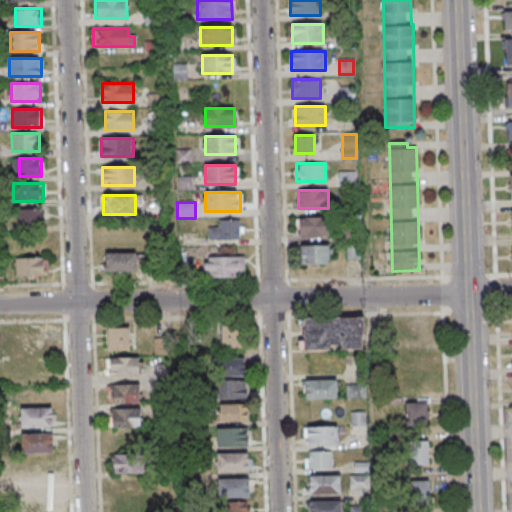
[(42,209),(18,209),(18,226),(42,226),(42,209)]
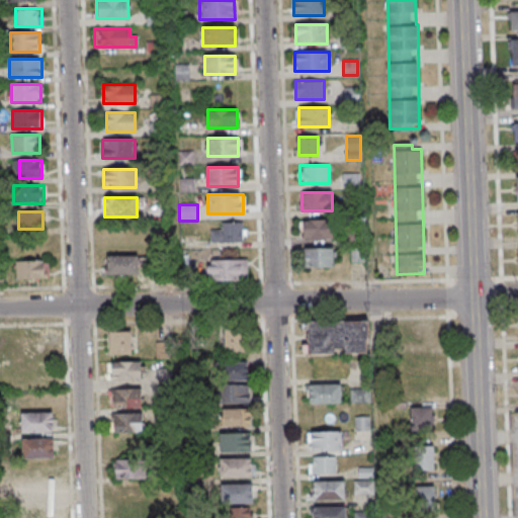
[(301,221),(301,239),(333,239),(333,221),(301,221)]
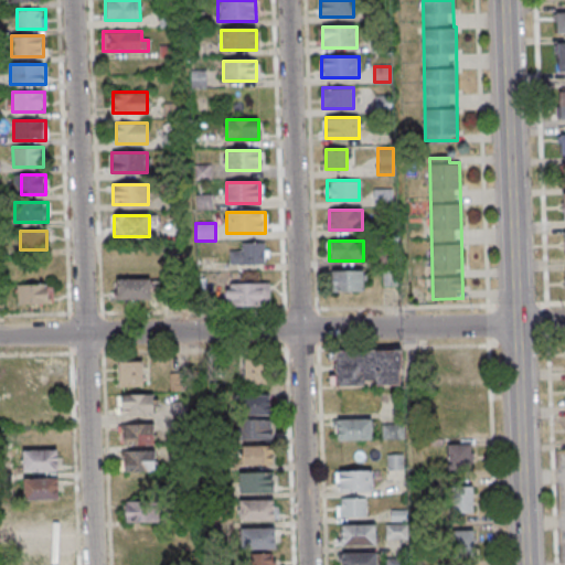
[(242,243),(242,253),(231,253),(231,264),(265,264),(265,243),(242,243)]
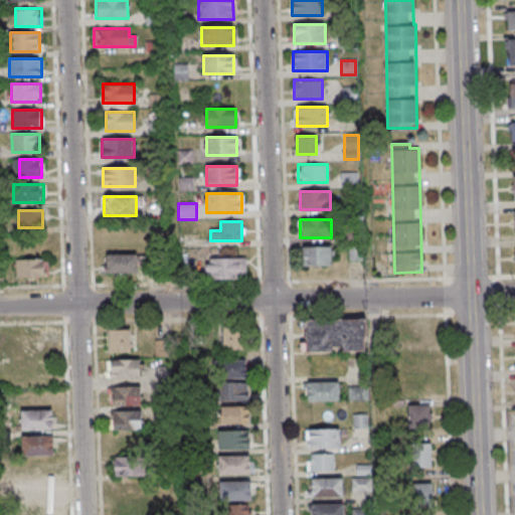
[(303,247),(303,266),(332,266),(332,247),(303,247)]
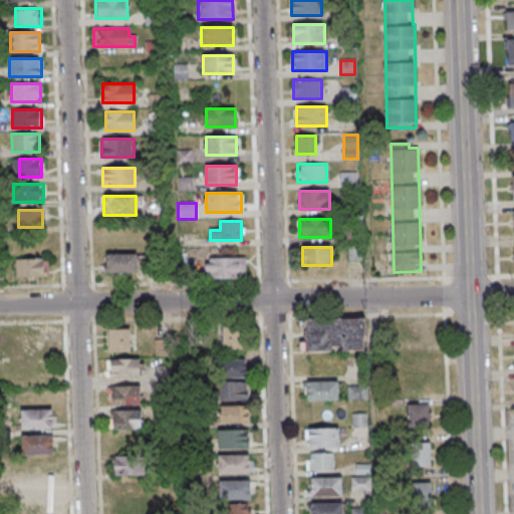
[(139,274),(139,255),(105,255),(105,274),(139,274)]
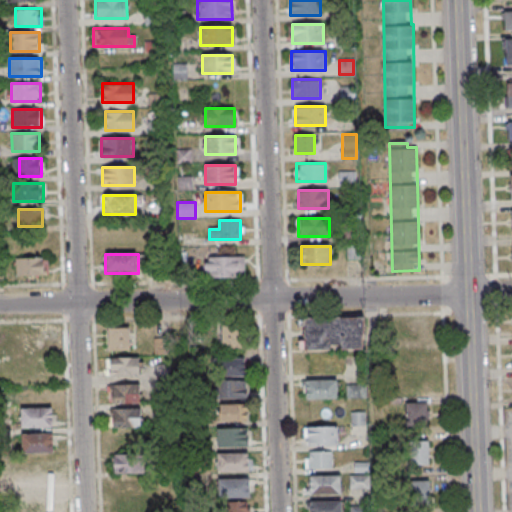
[(207,279),(245,279),(245,257),(207,257),(207,279)]
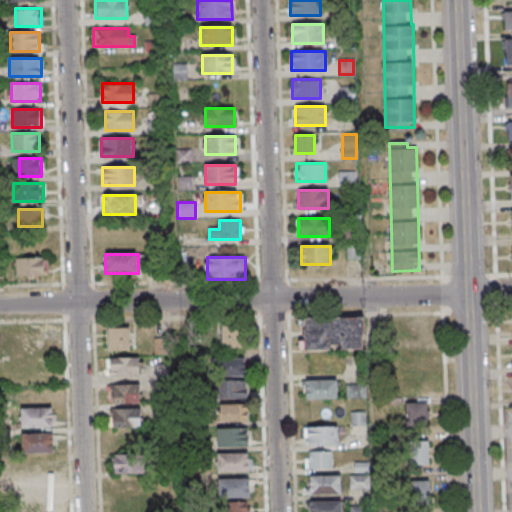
[(47,276),(47,258),(15,258),(15,276),(47,276)]
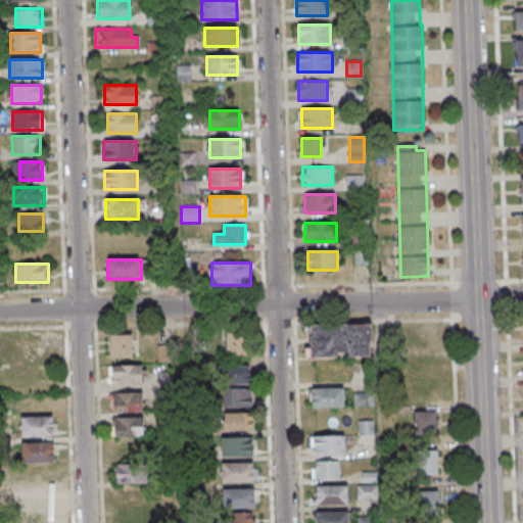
[(312,325),(313,357),(373,357),(372,324),(312,325)]
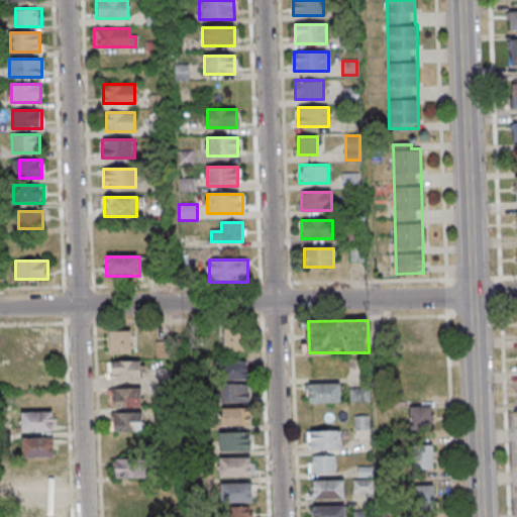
[(400,323),(400,342),(427,342),(428,323),(400,323)]
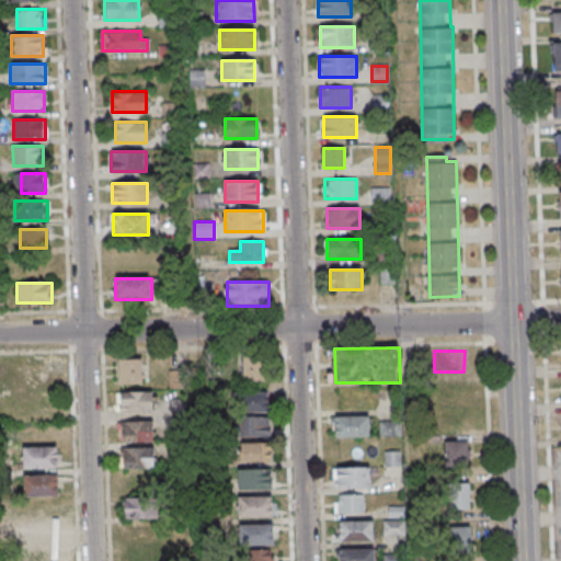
[(142,358),(119,358),(119,384),(142,384),(142,358)]
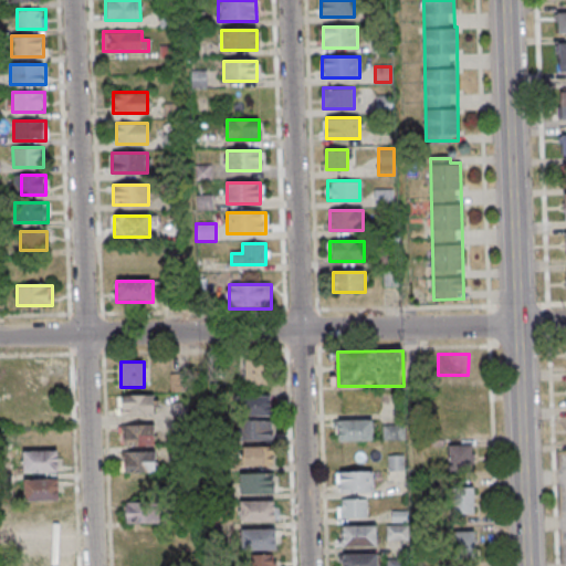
[(270,386),(270,362),(244,362),(244,386),(270,386)]
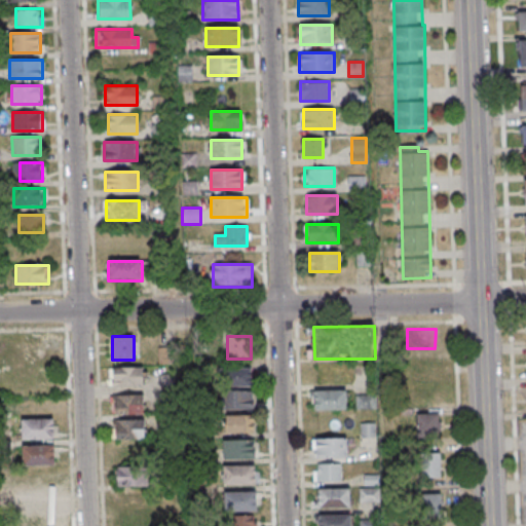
[(143,386),(143,367),(112,367),(112,386),(143,386)]
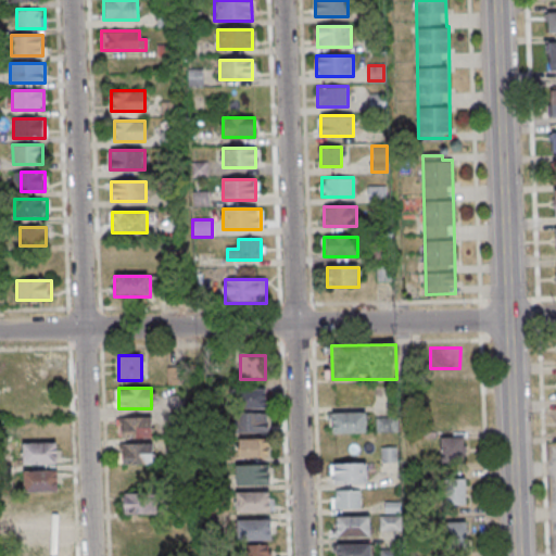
[(266,389),(240,389),(240,409),(266,409),(266,389)]
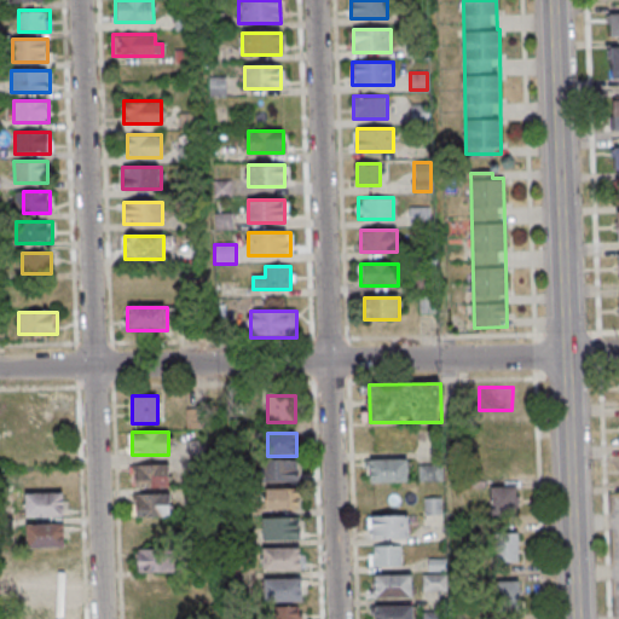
[(408,482),(408,460),(370,460),(370,482),(408,482)]
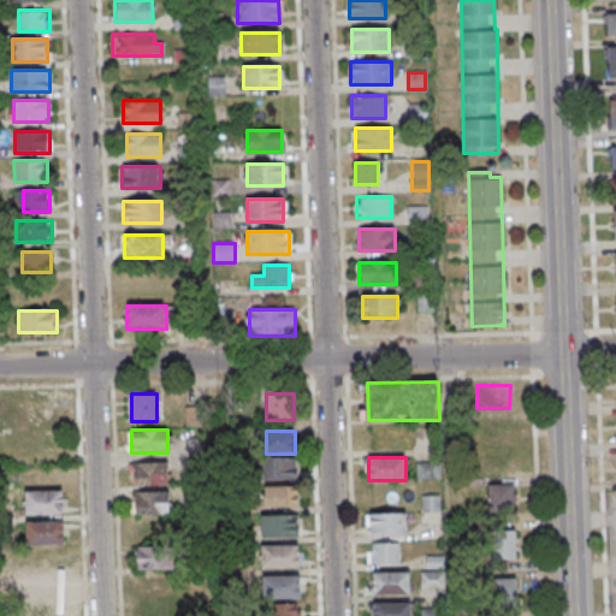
[(267,458),(267,479),(296,479),(296,458),(267,458)]
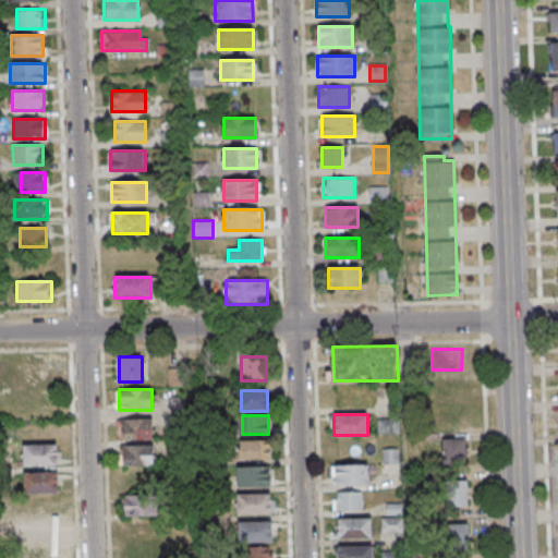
[(377,417),(377,434),(400,434),(400,417),(377,417)]
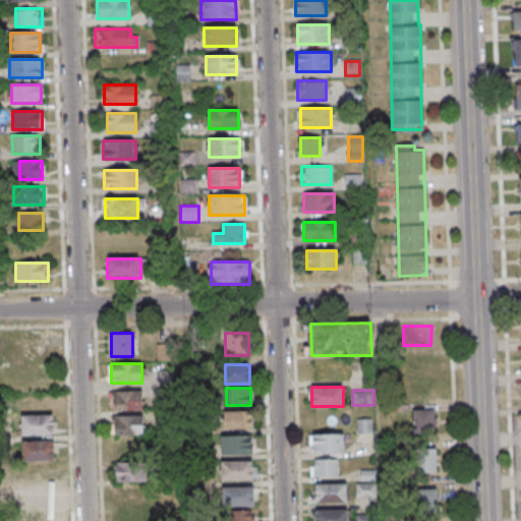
[(141,409),(141,391),(113,391),(113,409),(141,409)]
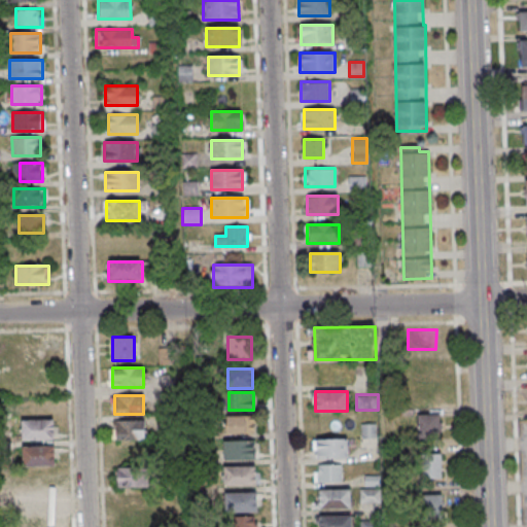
[(418,415),(418,442),(440,442),(440,415),(418,415)]
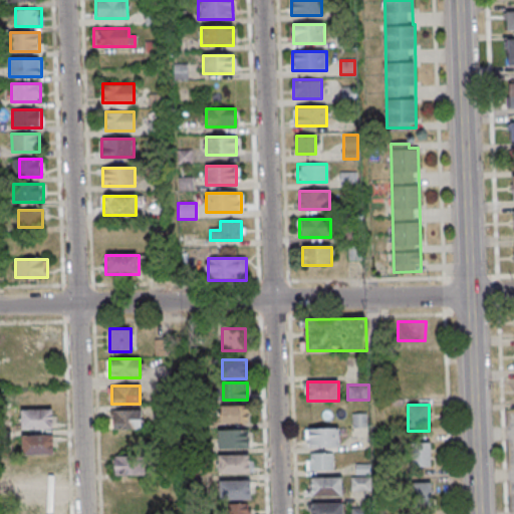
[(221,406),(221,425),(248,425),(248,406),(221,406)]
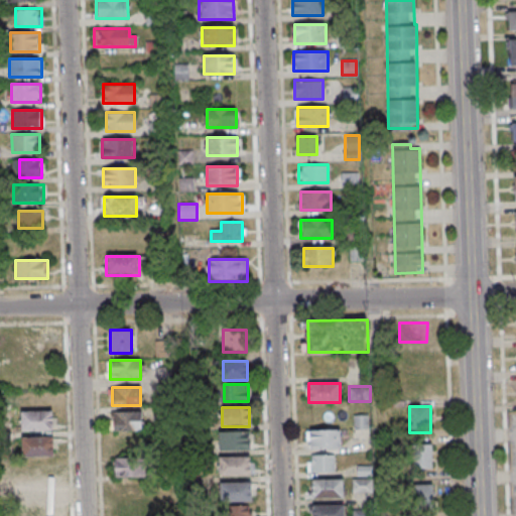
[(30,430),(53,430),(53,411),(30,411),(30,430)]
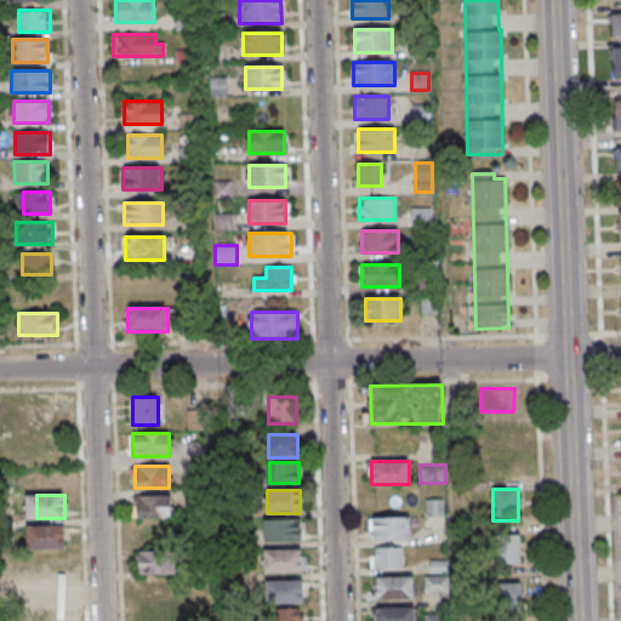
[(171,495),(136,495),(136,518),(171,518),(171,495)]
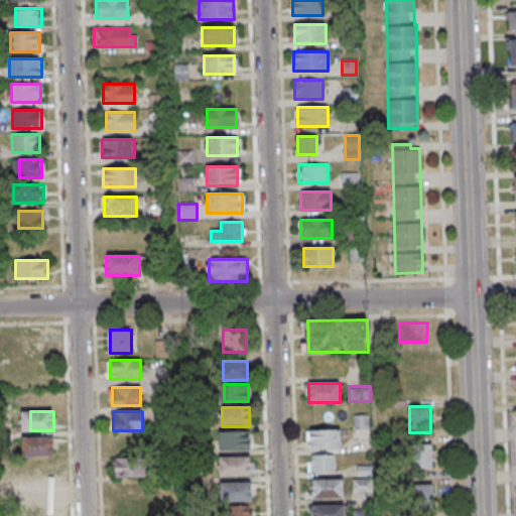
[(340,429),(306,429),(306,448),(340,448),(340,429)]
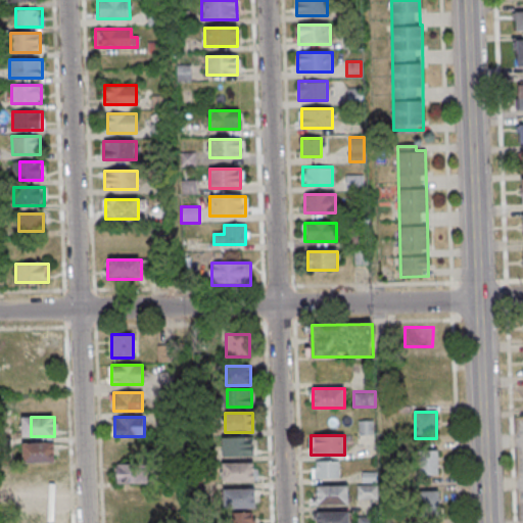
[(222,458),(253,458),(253,438),(222,438),(222,458)]
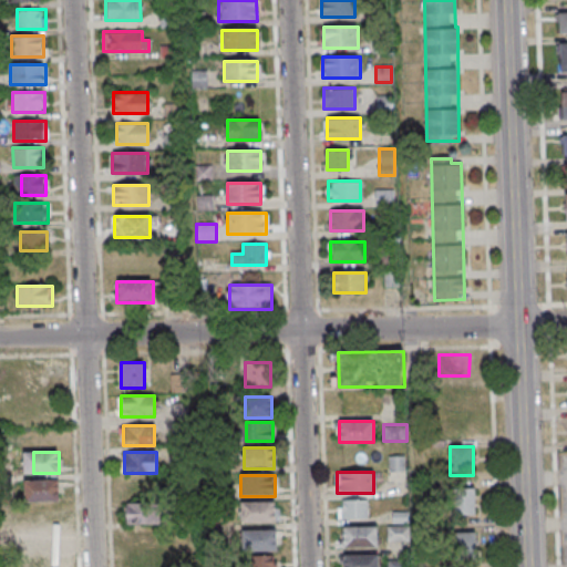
[(59,502),(59,480),(23,480),(23,502),(59,502)]
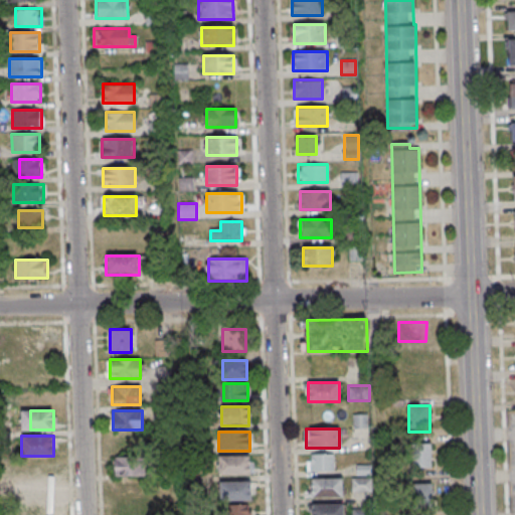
[(409,468),(433,469),(433,444),(410,443),(409,468)]
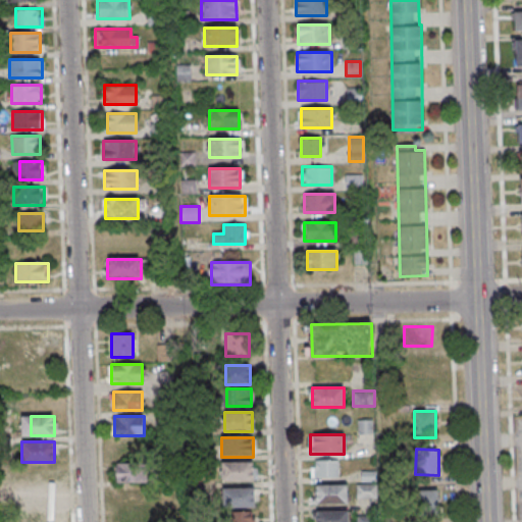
[(311,478),(340,478),(340,461),(311,461),(311,478)]
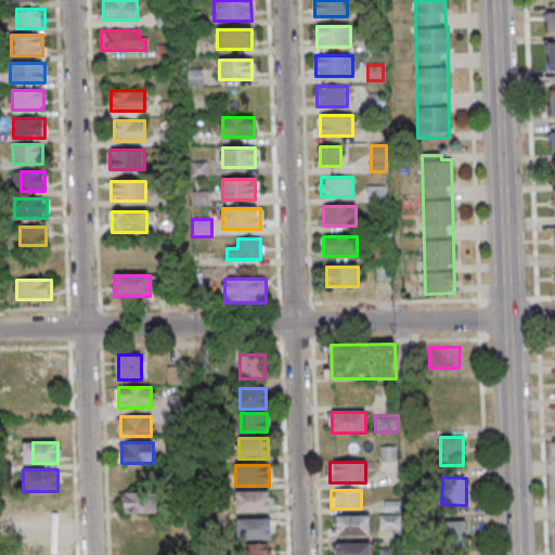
[(236,512),(270,512),(270,492),(236,492),(236,512)]
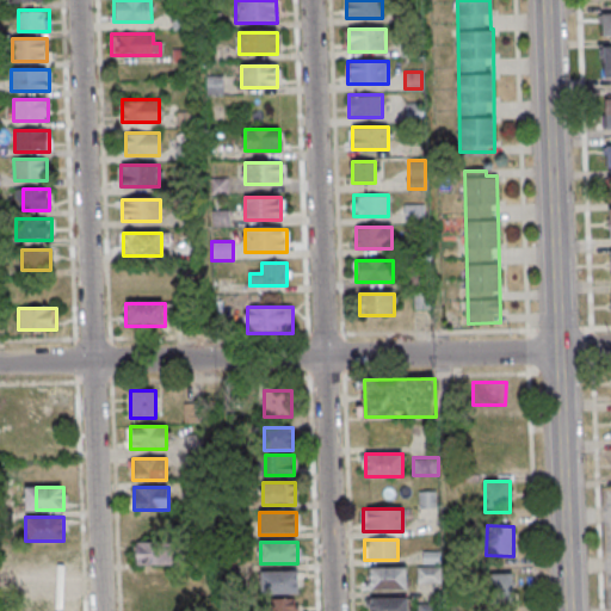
[(136,565),(172,565),(172,543),(136,543),(136,565)]
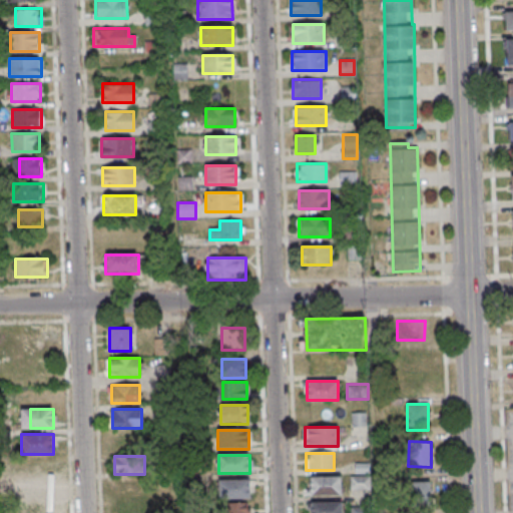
[(54,479),(54,460),(23,460),(23,470),(15,470),(15,479),(54,479)]
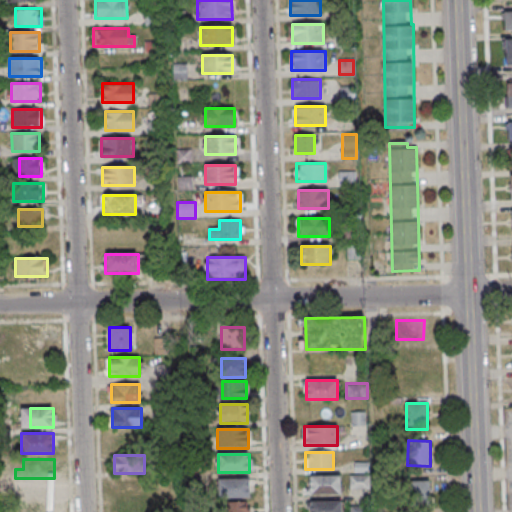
[(341,494),(341,476),(306,476),(306,494),(341,494)]
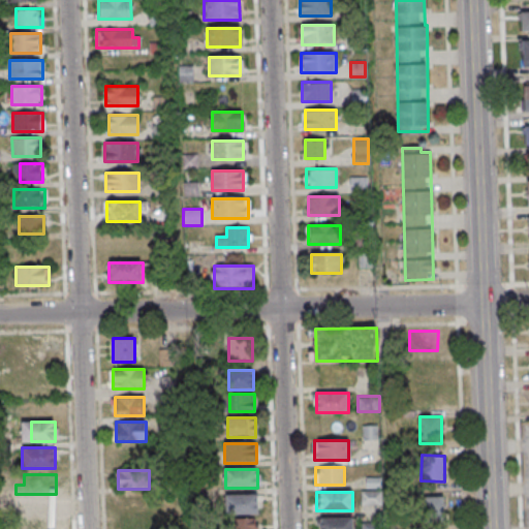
[(258,514),(258,495),(238,495),(238,514),(258,514)]
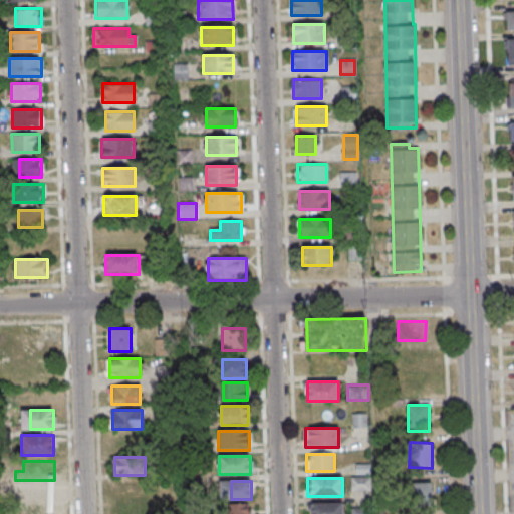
[(55,485),(34,485),(34,503),(55,503),(55,485)]
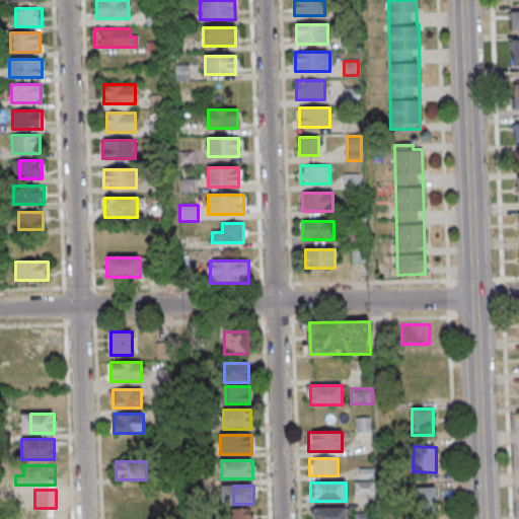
[(421,513),(436,513),(436,490),(421,490),(421,513)]
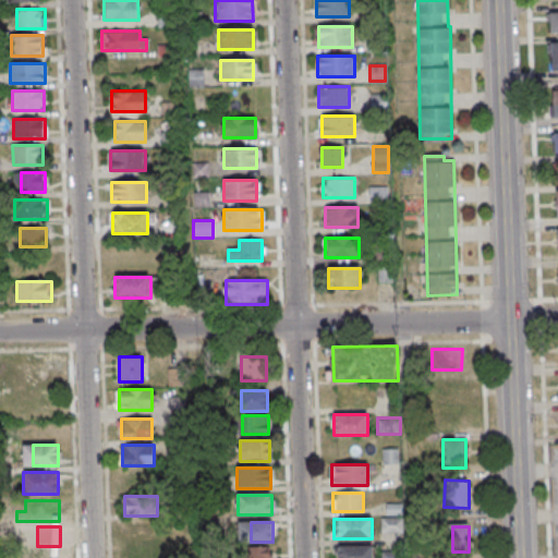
[(372,557),(373,546),(338,546),(338,557),(372,557)]
